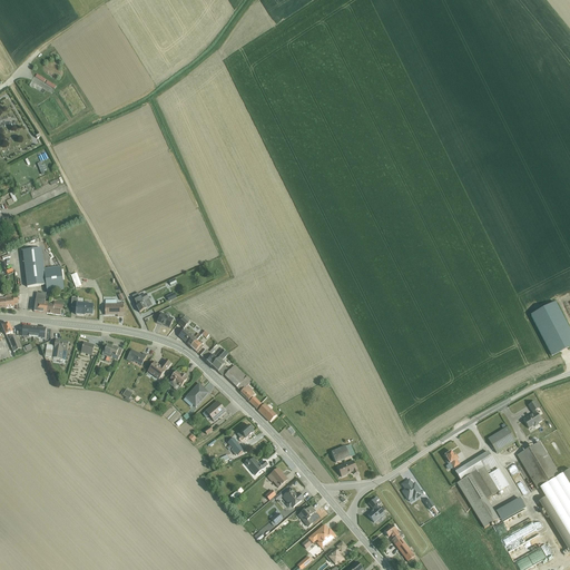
[(25,235),(33,232),(31,225),(21,228),(25,235)]
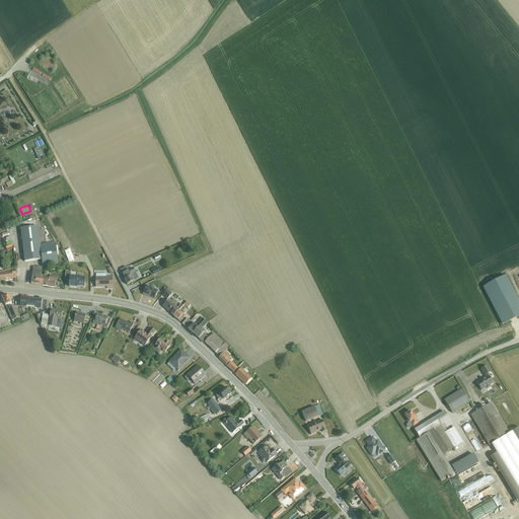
[(41,226),(21,229),(26,262),(42,260),(43,266),(59,263),(56,245),(44,246),(41,226)]
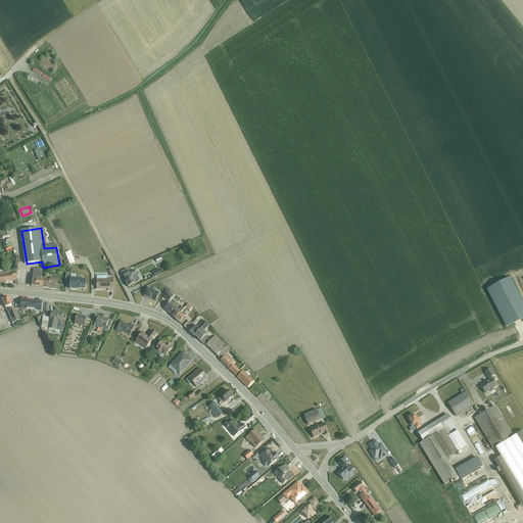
[(65,254),(70,266),(76,264),(70,252),(65,254)]
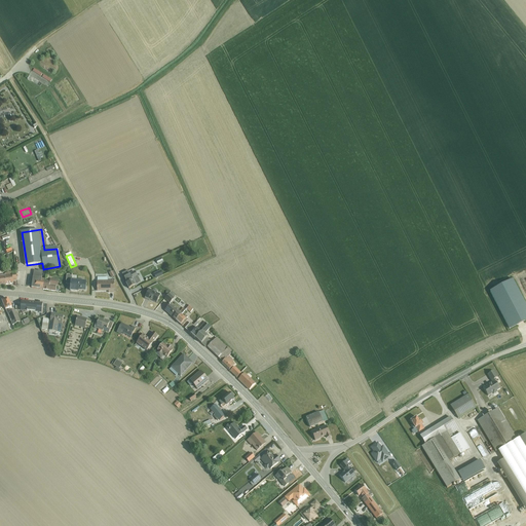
[(136,269),(142,280),(150,276),(144,265),(136,269)]
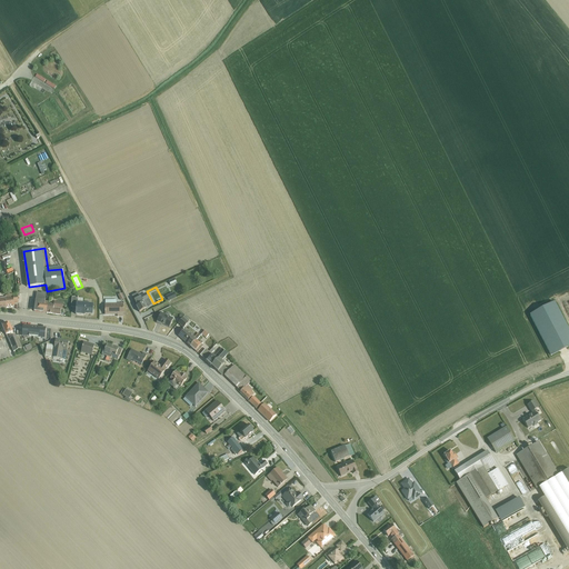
[(172,292),(165,297),(168,303),(177,299),(172,292)]
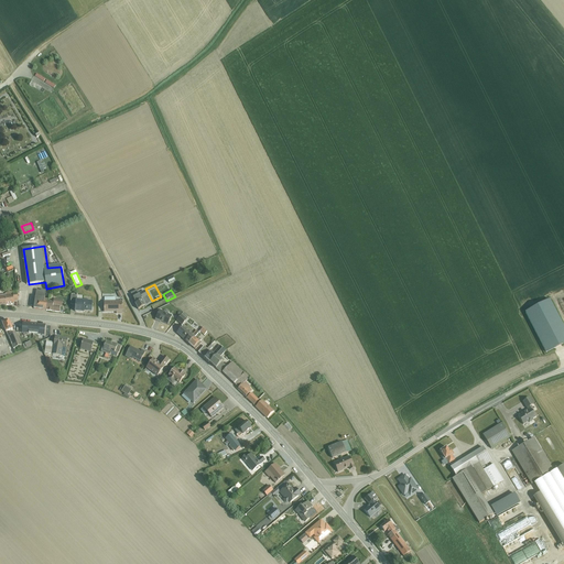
[(0,307),(14,306),(19,300),(18,292),(11,293),(11,296),(0,297),(0,307)]
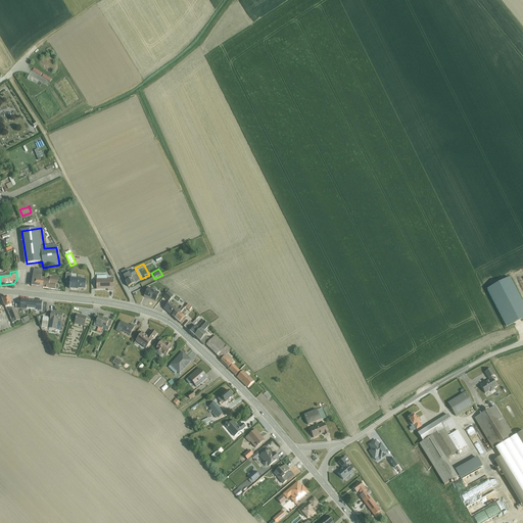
[(40,278),(34,278),(34,287),(41,287),(41,280),(45,280),(45,272),(40,272),(40,278)]
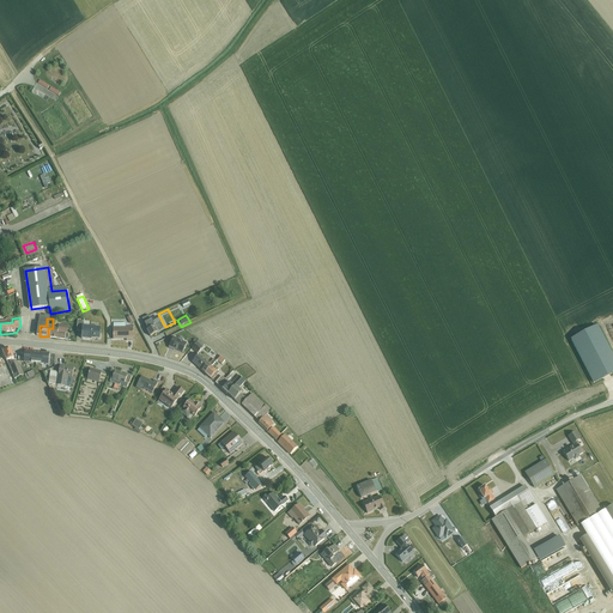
[(158,321),(147,327),(151,334),(162,329),(158,321)]
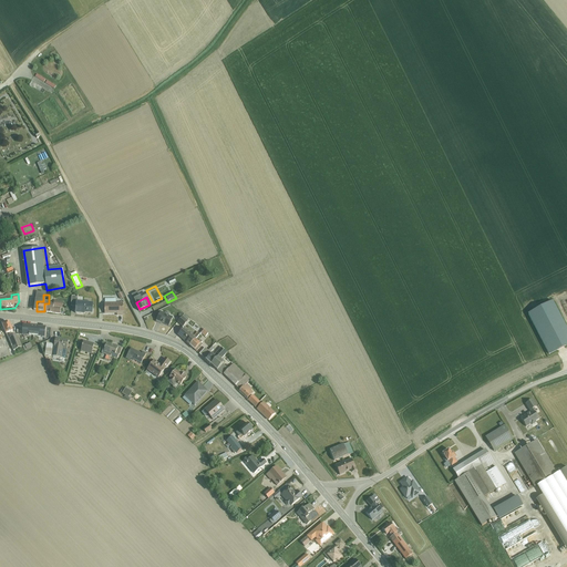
[(548,353),(566,343),(566,333),(550,302),(528,313),(548,353)]
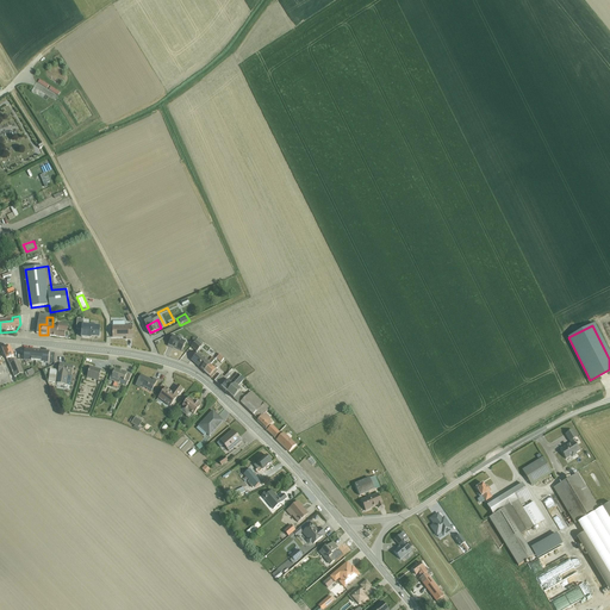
[(86,328),(85,337),(101,338),(101,328),(86,328)]
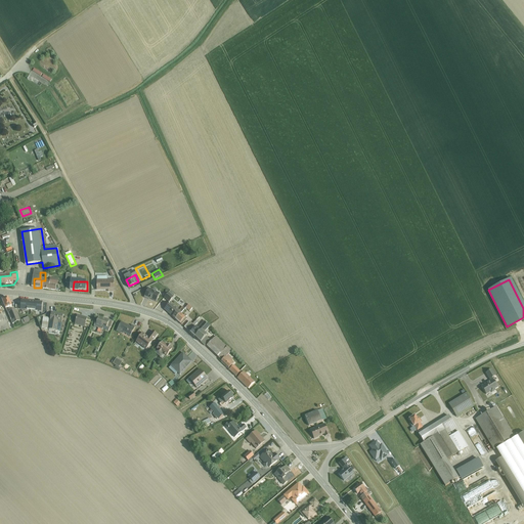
[(150,290),(146,299),(155,303),(159,294),(150,290)]
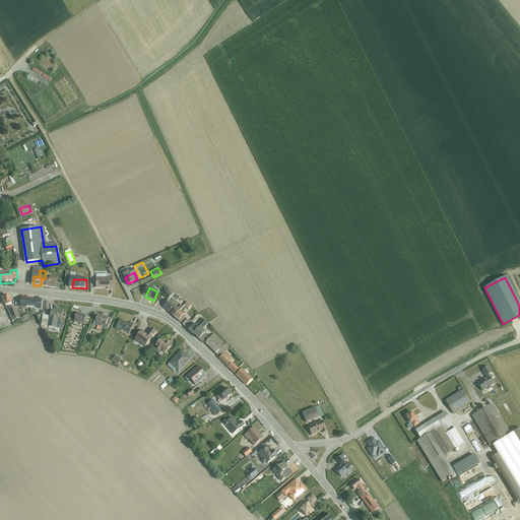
[(168,290),(164,296),(169,300),(173,295),(168,290)]
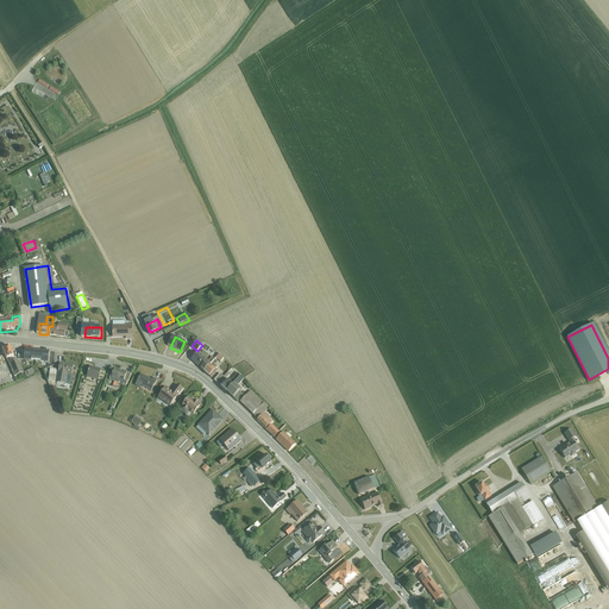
[(19,363),(18,360),(16,360),(11,347),(5,347),(2,349),(14,377),(24,374),(19,363)]
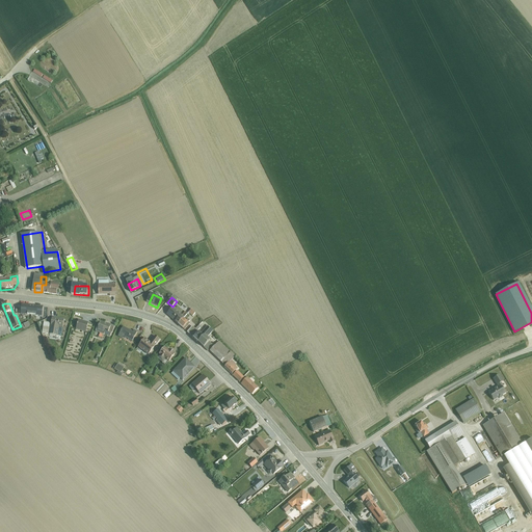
[(41,307),(18,304),(18,315),(16,315),(17,317),(27,318),(28,312),(41,313),(41,307)]
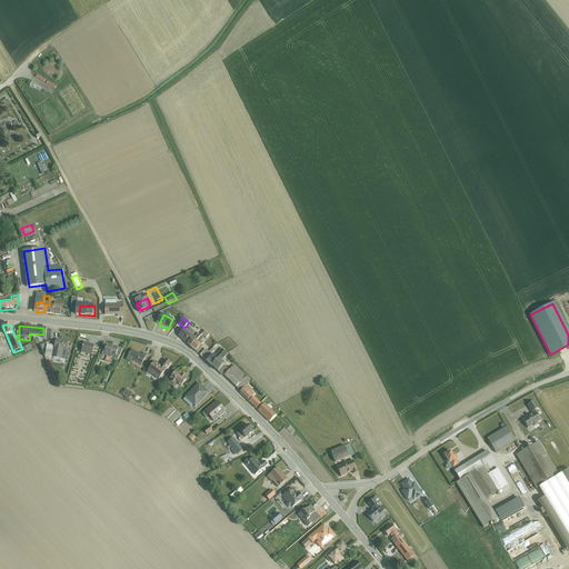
[(183,328),(177,333),(196,352),(201,346),(183,328)]
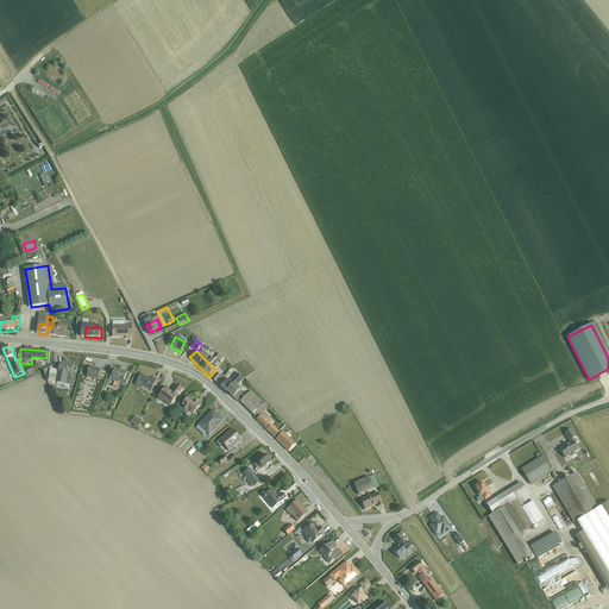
[(212,362),(215,358),(220,363),(224,358),(217,352),(209,360),(212,362)]
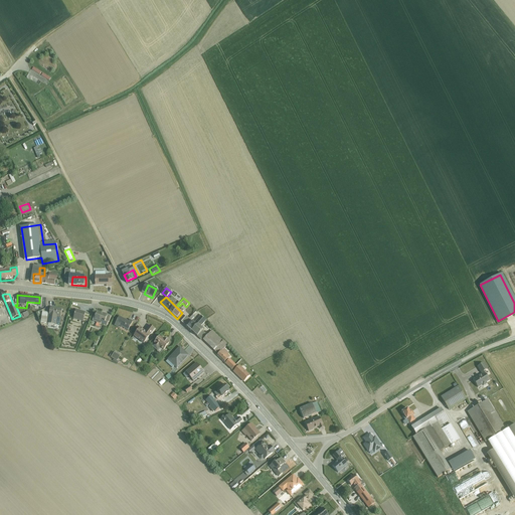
[(47,324),(59,326),(62,310),(50,308),(49,316),(48,315),(47,324)]
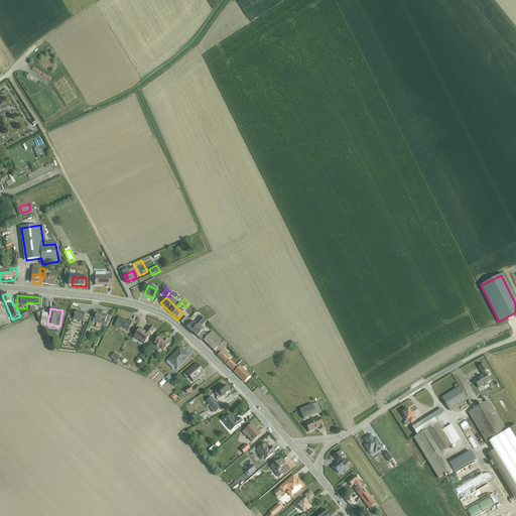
[(86,313),(76,310),(74,319),(83,323),(86,313)]
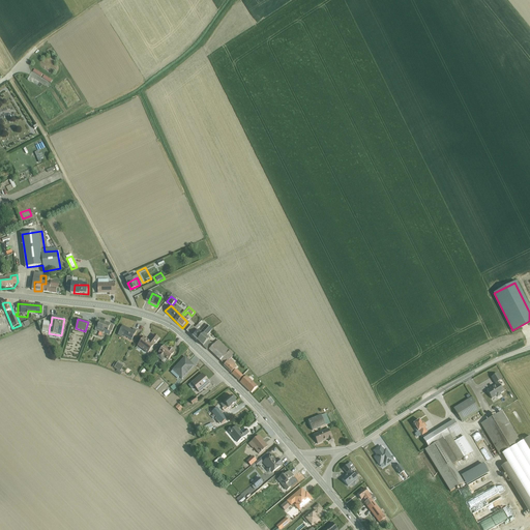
[(97,326),(96,329),(104,332),(104,333),(110,335),(111,331),(112,332),(114,326),(107,323),(107,324),(99,321),(98,324),(97,326)]
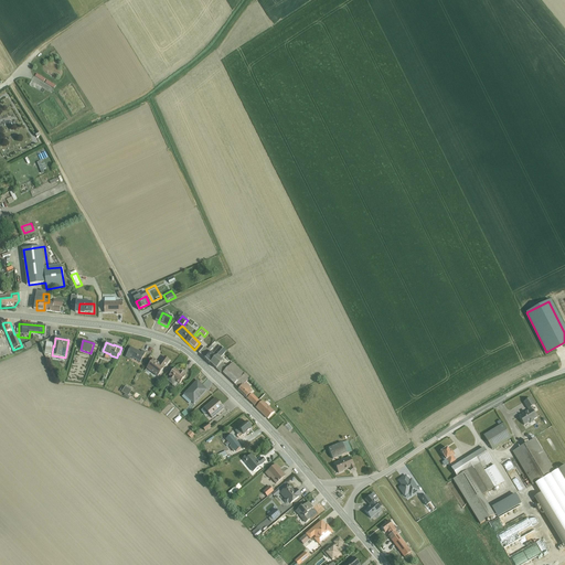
[(206,344),(200,351),(217,370),(225,362),(222,358),(227,352),(221,344),(215,350),(213,352),(206,344)]
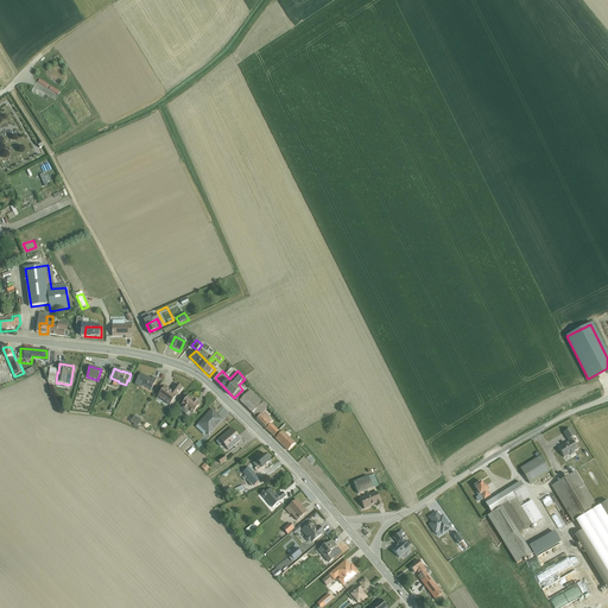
[(140,385),(151,391),(156,380),(153,378),(152,380),(141,374),(135,385),(139,387),(140,385)]
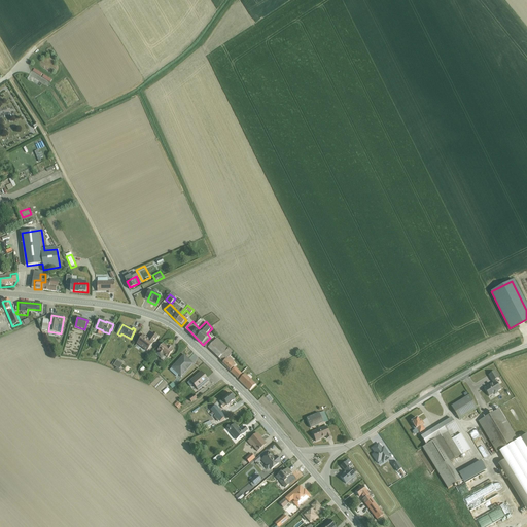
[(143,336),(137,345),(147,352),(159,338),(153,334),(149,340),(143,336)]
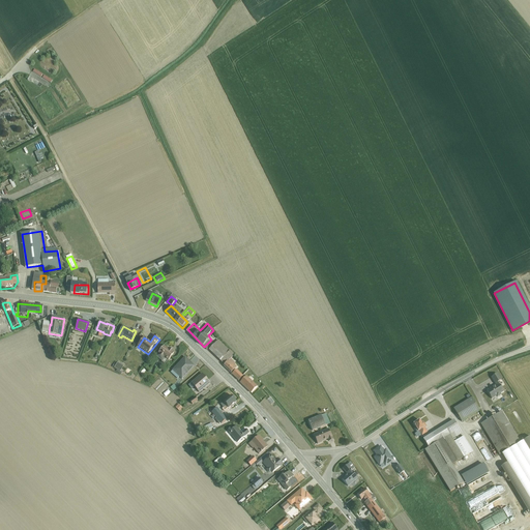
[(209,350),(225,365),(231,358),(234,355),(218,341),(209,350)]
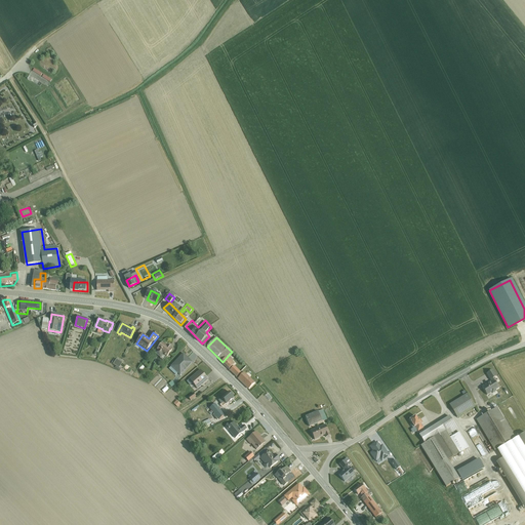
[(166,347),(162,344),(154,354),(160,358),(160,359),(163,362),(172,351),(171,351),(172,350),(167,346),(166,347)]
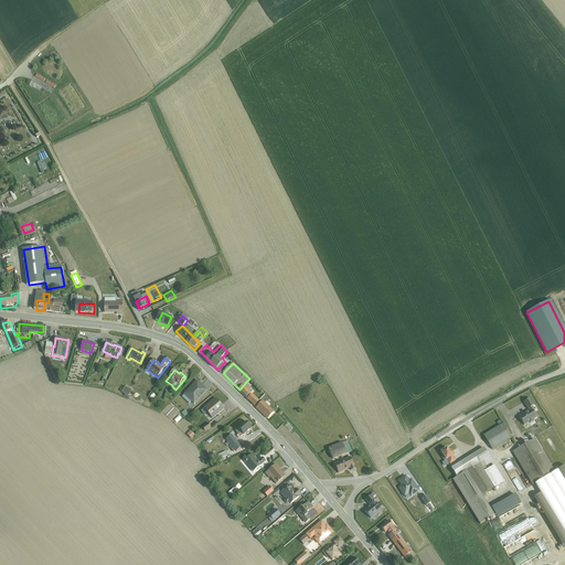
[(206,391),(198,381),(182,397),(189,404),(191,402),(193,404),(206,391)]
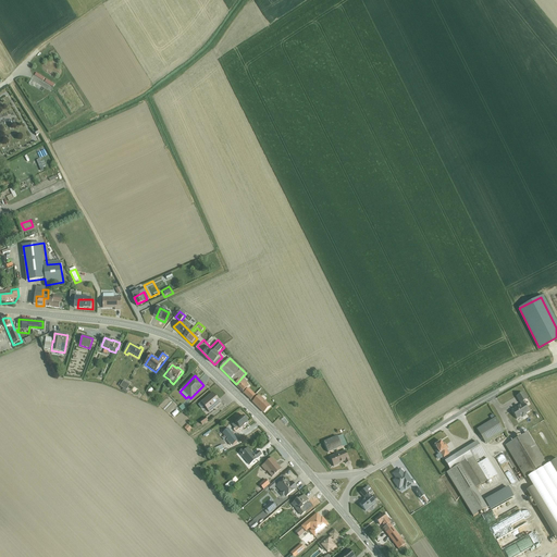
[(243,392),(249,385),(247,383),(248,382),(243,376),(236,384),(235,385),(243,392)]
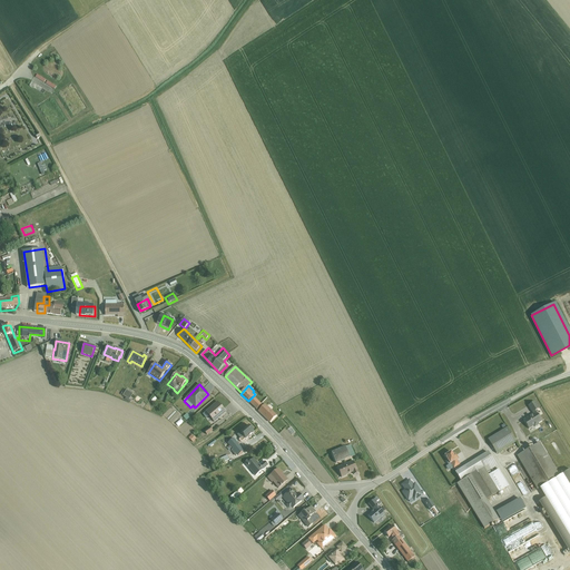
[(133,394),(126,391),(123,395),(126,397),(125,400),(130,403),(131,401),(129,400),(133,394)]
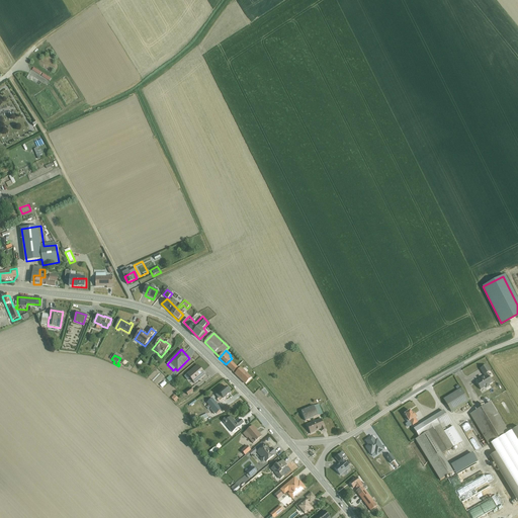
[(238,368),(232,361),(227,366),(234,372),(238,368)]
